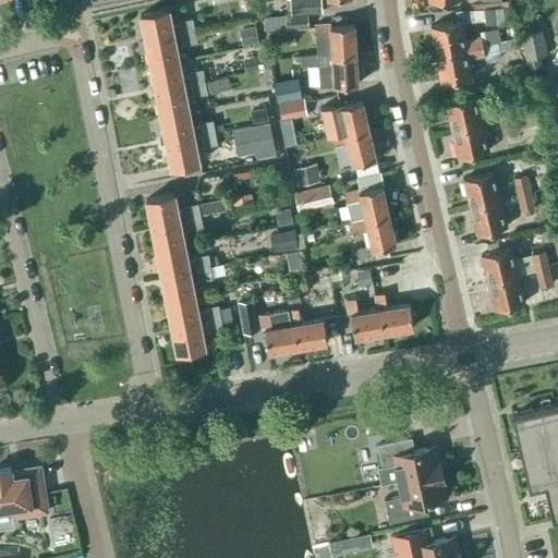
[(322,9),(320,0),(291,0),(292,11),(322,9)]
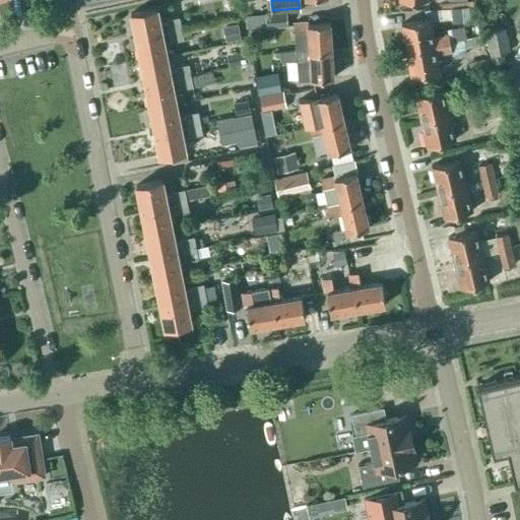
[(468,6),(450,8),(451,18),(452,22),(469,20),(468,6)]
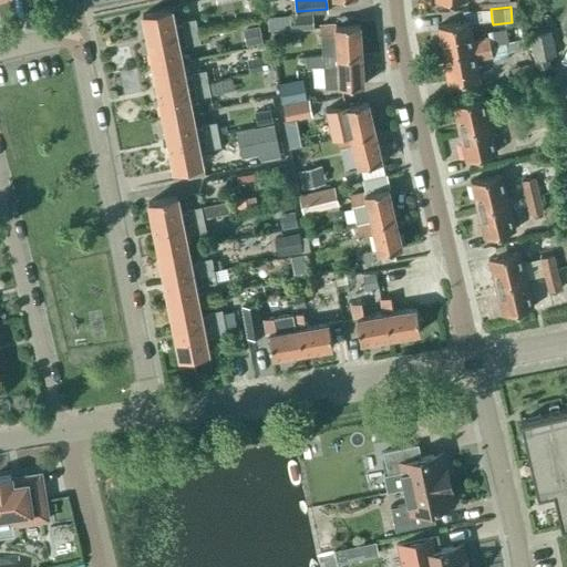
[(172,9),(142,14),(147,41),(197,31),(195,19),(181,22),(181,24),(174,26),(172,9)]
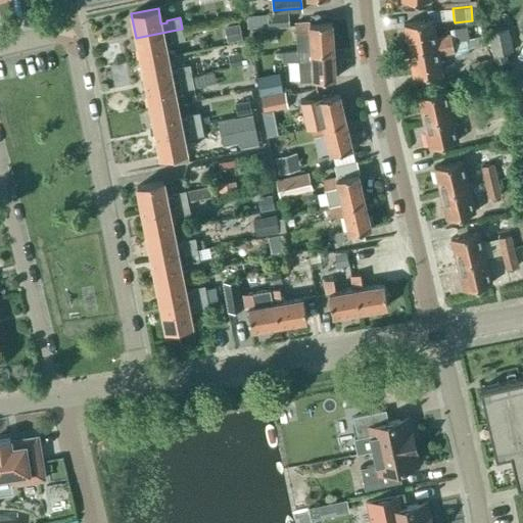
[(288,27),(287,13),(267,14),(268,29),(288,27)]
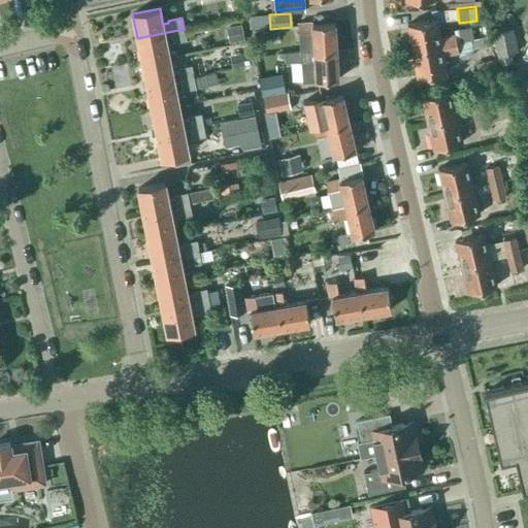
[(407,25),(411,51),(456,43),(455,34),(439,36),(437,20),(407,25)]
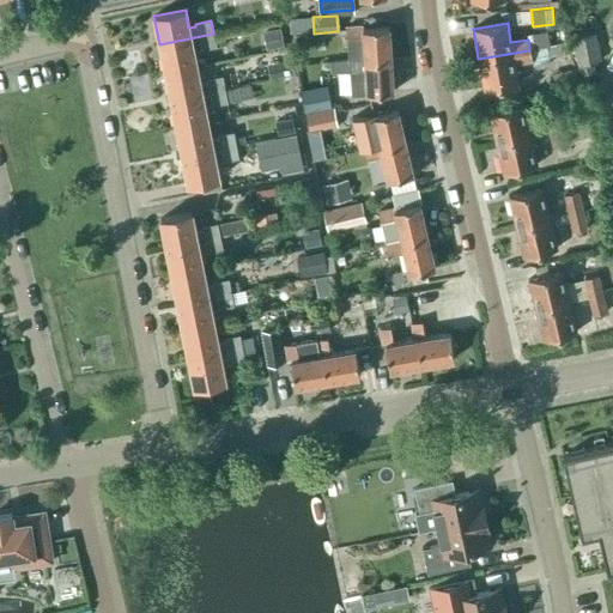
[(363,25),(362,25),(362,26),(346,28),(347,38),(363,37),(364,59),(364,61),(390,60),(388,28),(363,29),(363,25)]
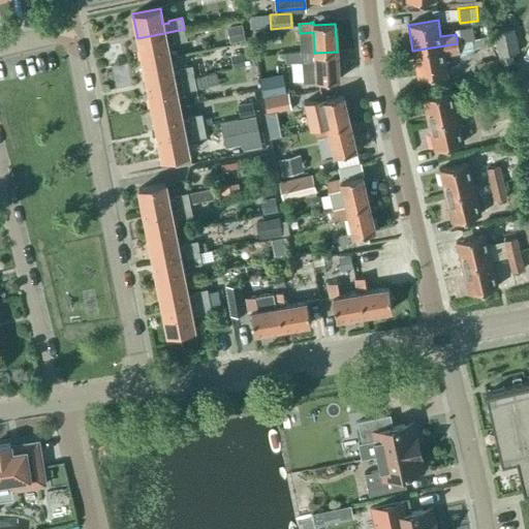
[(242,24),(230,27),(234,42),(245,40),(242,24)]
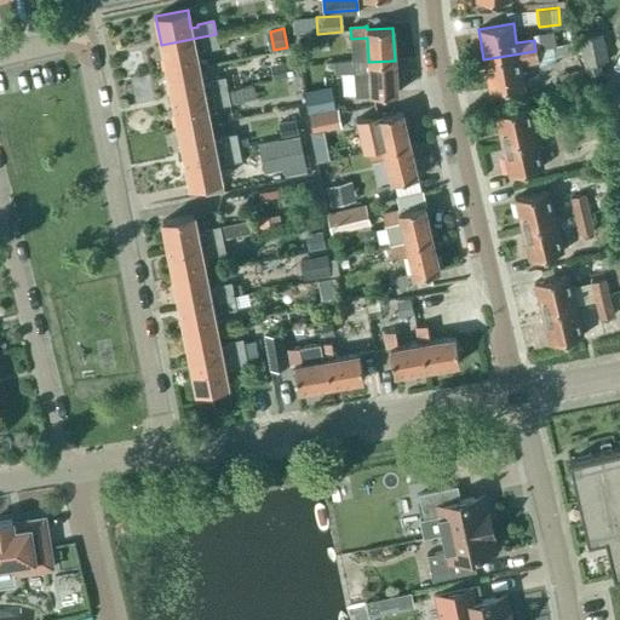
[(551,30),(533,34),(534,40),(535,51),(552,47),(551,47),(555,46),(551,30)]
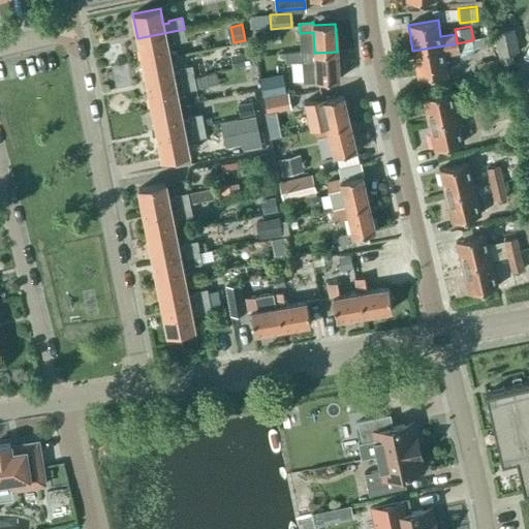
[(514,28),(493,33),(498,59),(500,65),(514,62),(511,54),(520,52),(514,28)]
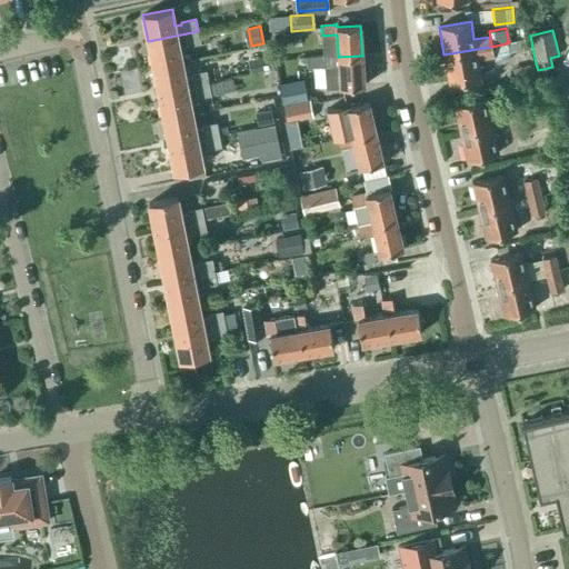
[(148,41),(153,67),(182,61),(179,46),(186,45),(186,47),(200,43),(198,31),(148,41)]
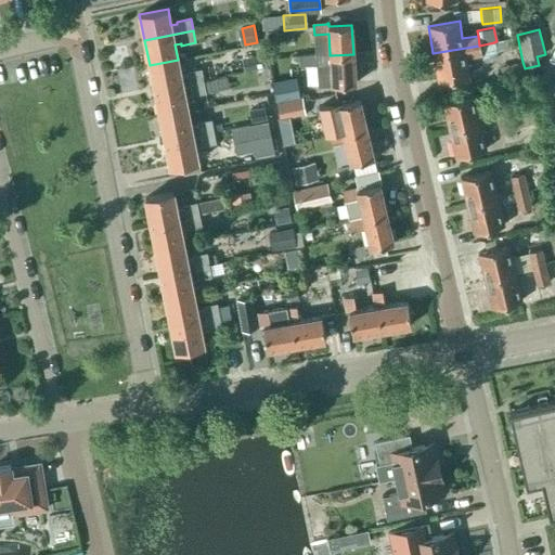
[(495,52),(515,49),(513,39),(497,41),(493,42),(494,42),(495,52)]
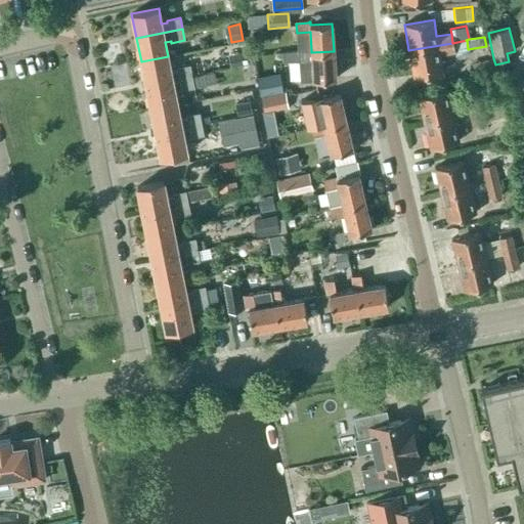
[(442,72),(440,54),(454,51),(452,43),(408,50),(413,77),(442,72)]
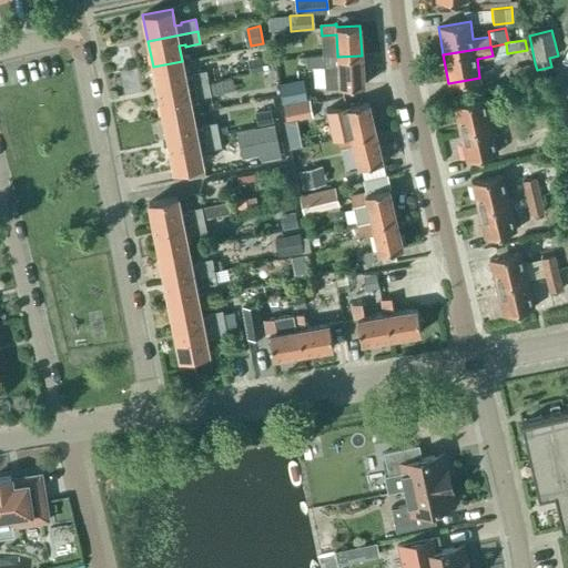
[(259,71),(273,68),(271,54),(255,58),(259,71)]
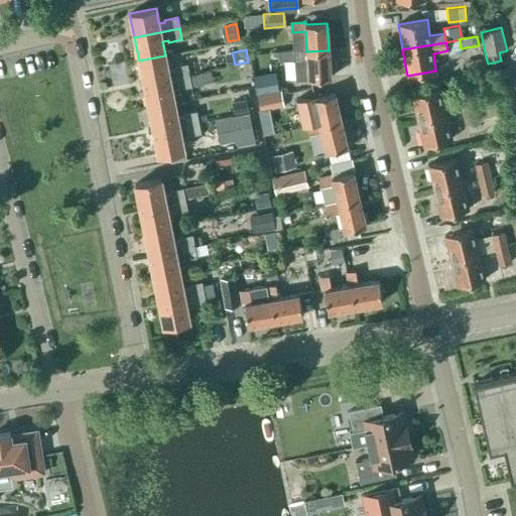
[(308,80),(331,78),(329,50),(306,51),(306,49),(293,50),(293,59),(307,58),(308,80)]
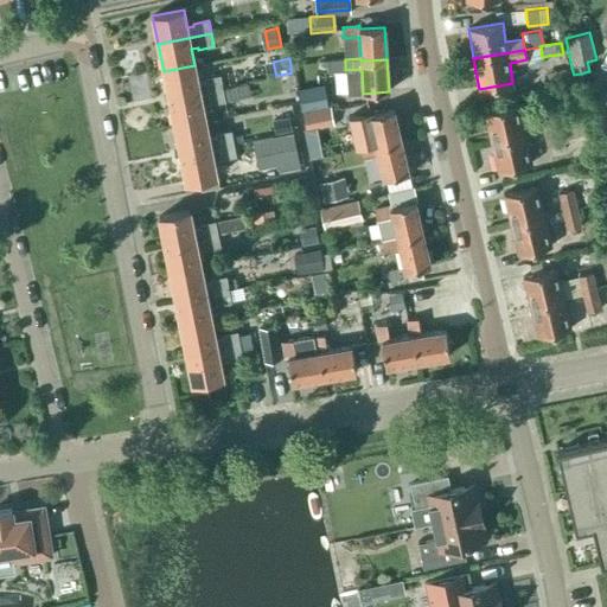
[(345,59),(326,61),(327,71),(345,70),(345,59)]
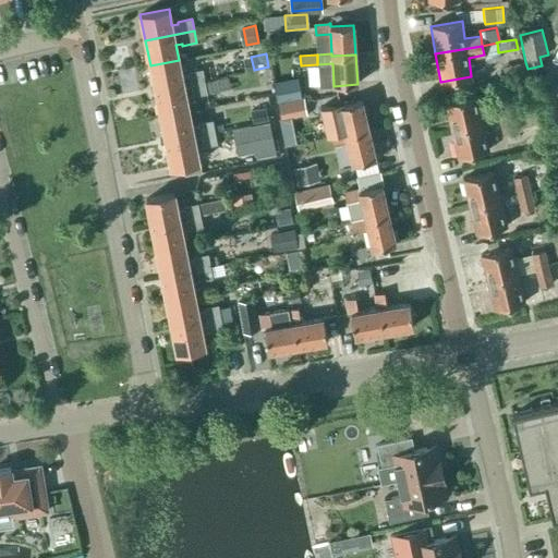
[(150,65),(155,92),(204,82),(202,70),(187,72),(189,74),(182,75),(179,60),(150,65)]
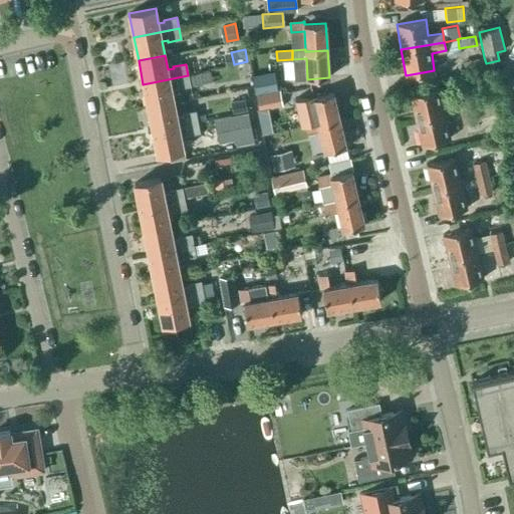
[(203,72),(188,75),(191,86),(205,83),(203,72)]
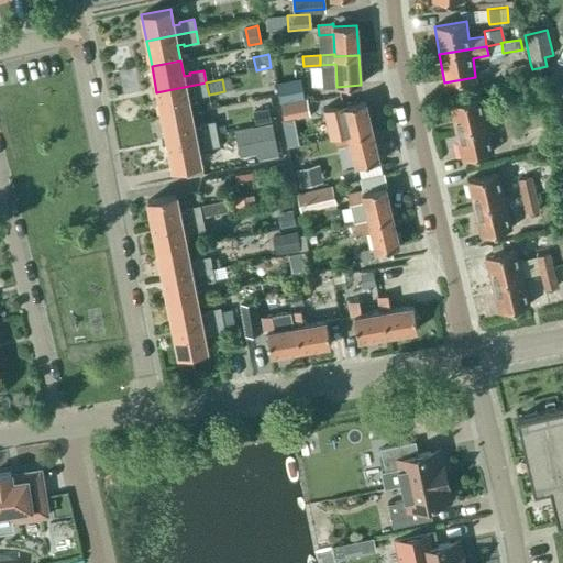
[(156,92),(162,118),(190,112),(187,97),(194,96),(195,97),(209,95),(206,83),(156,92)]
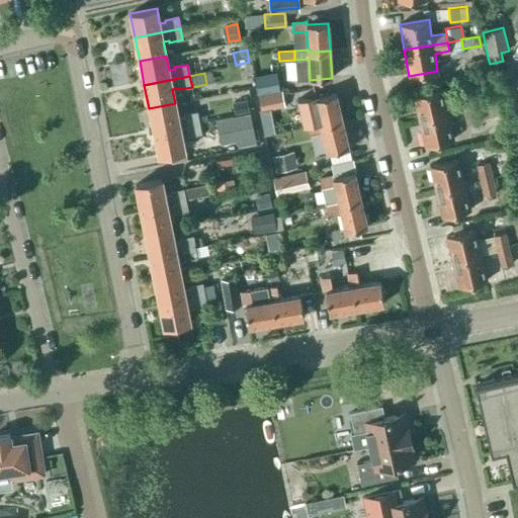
[(277,79),(254,83),(257,94),(280,90),(277,79)]
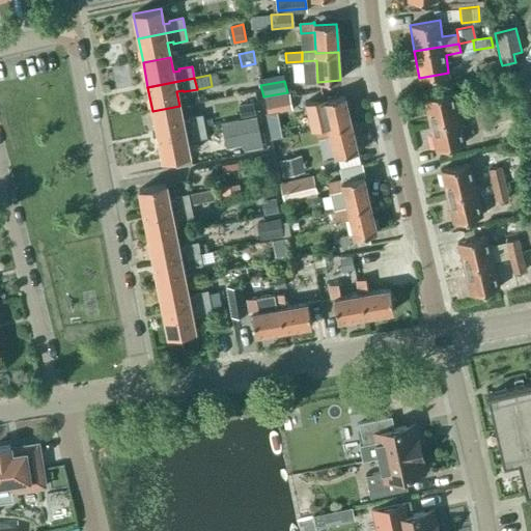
[(453,91),(423,98),(429,123),(459,117),(453,91)]
